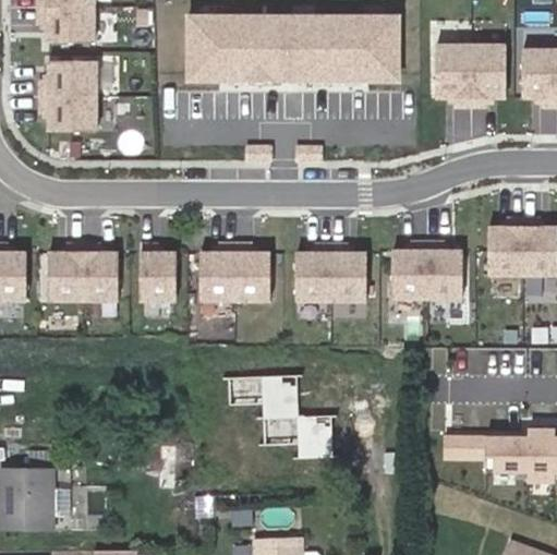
[(38,0),(38,39),(95,39),(95,0),(38,0)]
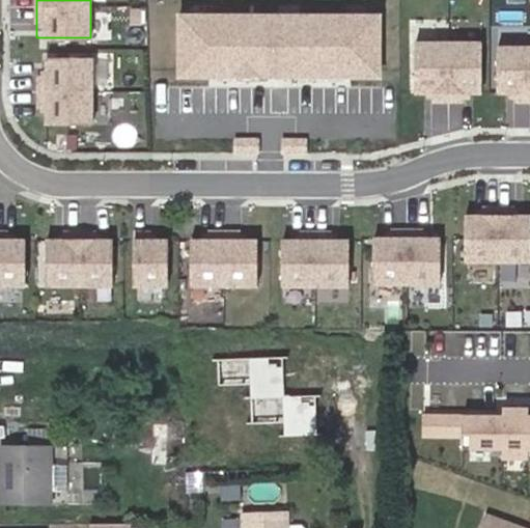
[(382,15),(176,16),(176,81),(382,81),(382,15)]
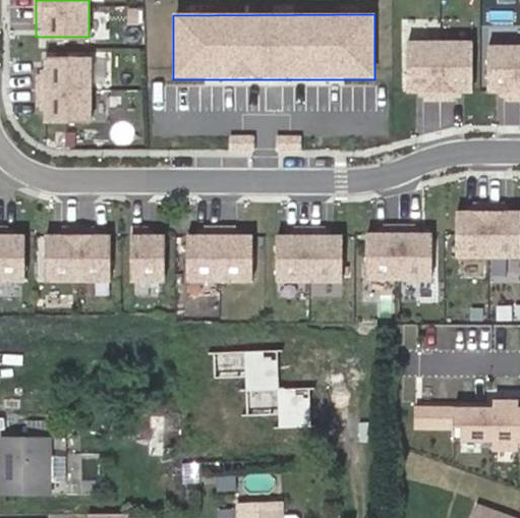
[(472,40),(404,41),(400,87),(471,84),(472,40)]
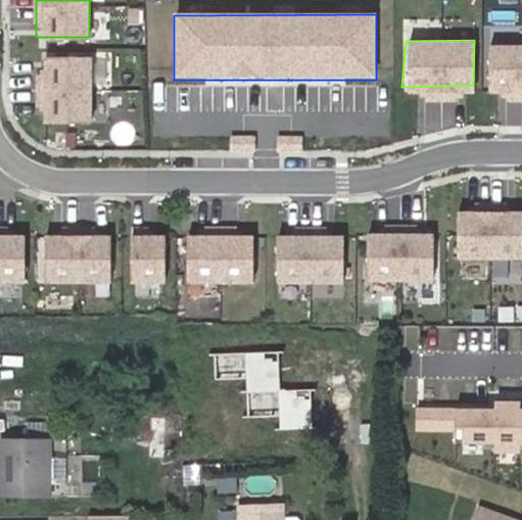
[(521,44),(484,43),(483,87),(521,87),(521,44)]
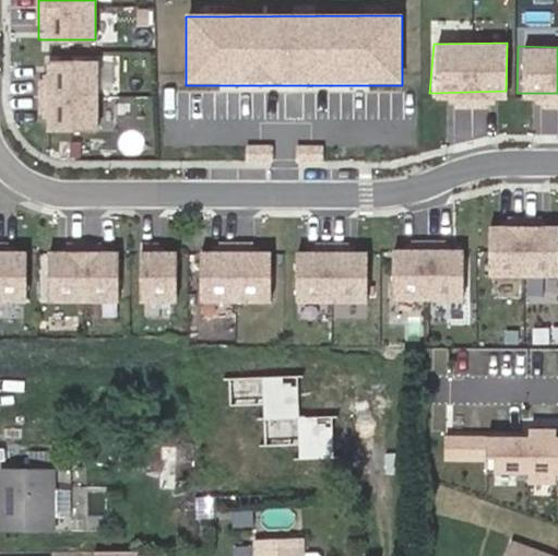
[(95,56),(44,57),(43,131),(96,129),(95,56)]
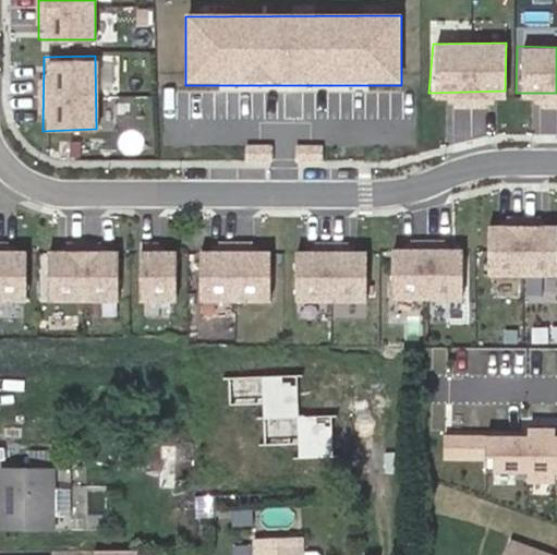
[(556,226),(484,227),(483,275),(556,273),(556,226)]
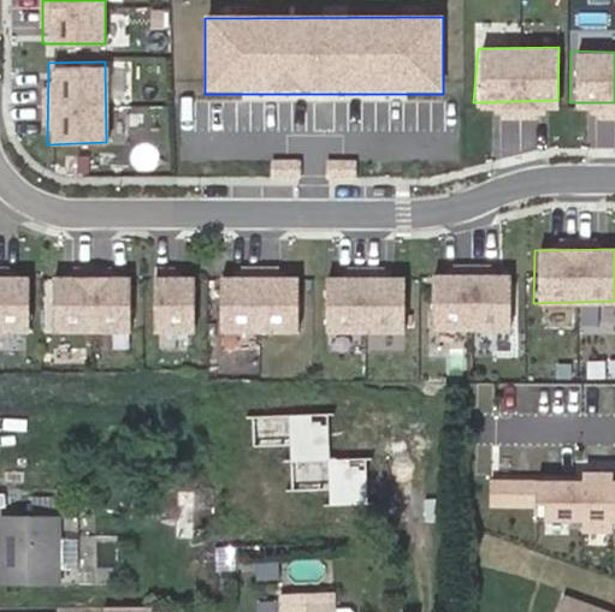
[(195,274),(151,273),(148,332),(194,331),(195,274)]
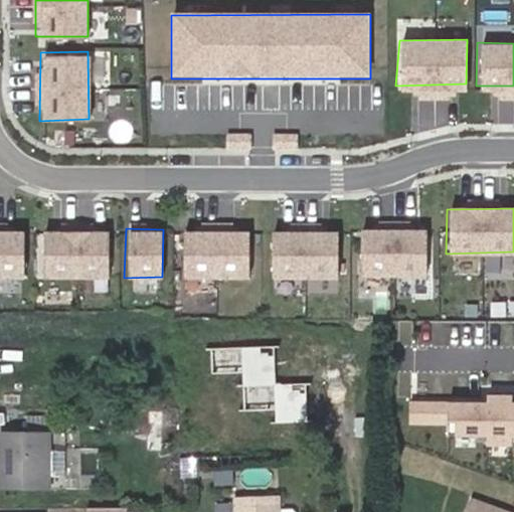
[(425,230),(357,228),(355,276),(423,275),(425,230)]
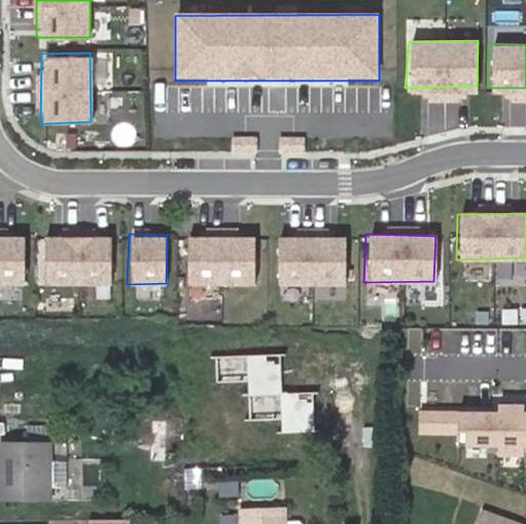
[(23,236),(0,235),(0,280),(23,280),(23,236)]
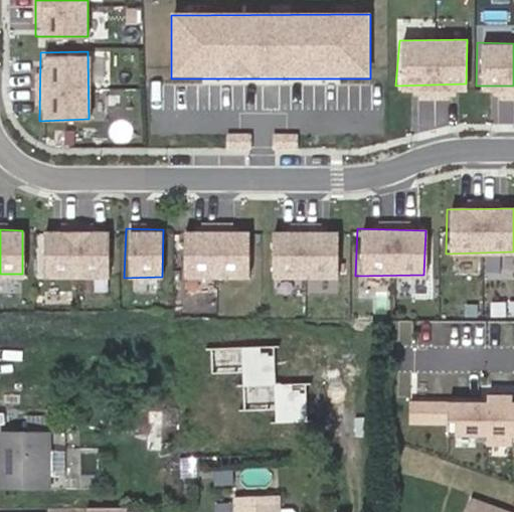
[(109,229),(41,230),(39,276),(109,277),(109,229)]
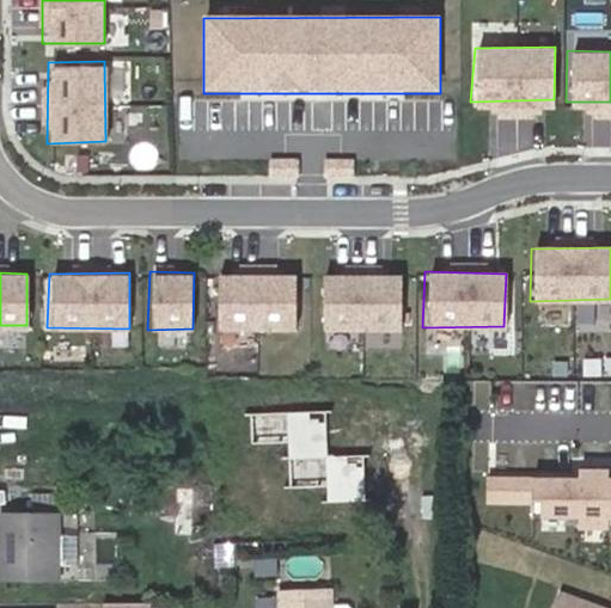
[(298,274),(222,272),(221,326),(298,327),(298,274)]
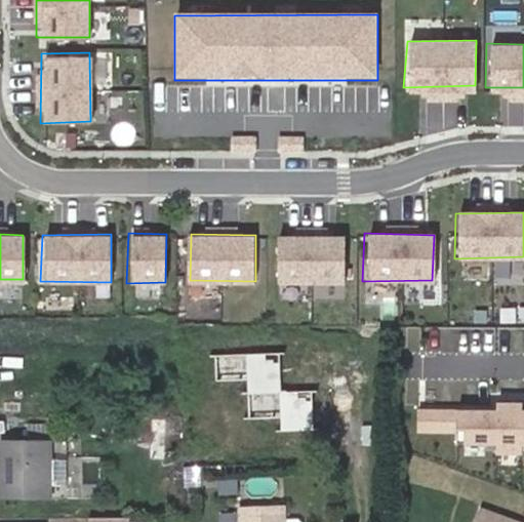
[(344,236),(276,235),(273,282),(343,279),(344,236)]
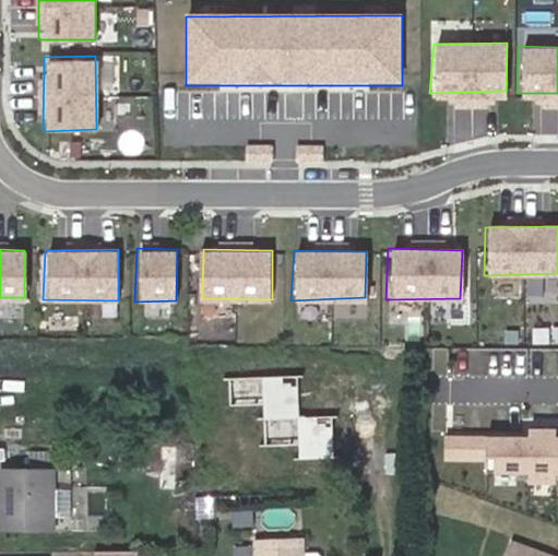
[(557,434),(448,432),(447,460),(495,461),(494,474),(531,474),(531,485),(557,485),(557,434)]
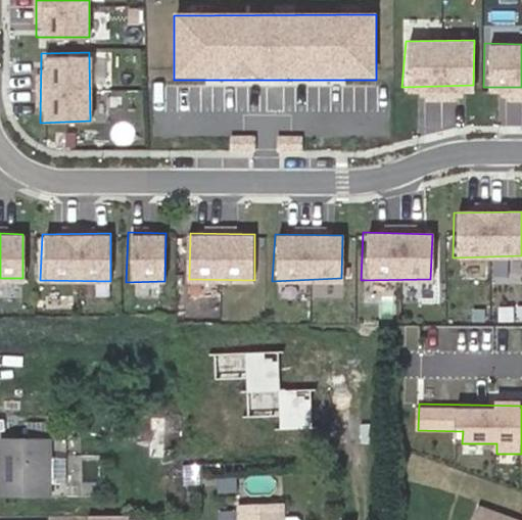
[(50,437),(0,437),(0,489),(50,490),(50,437)]
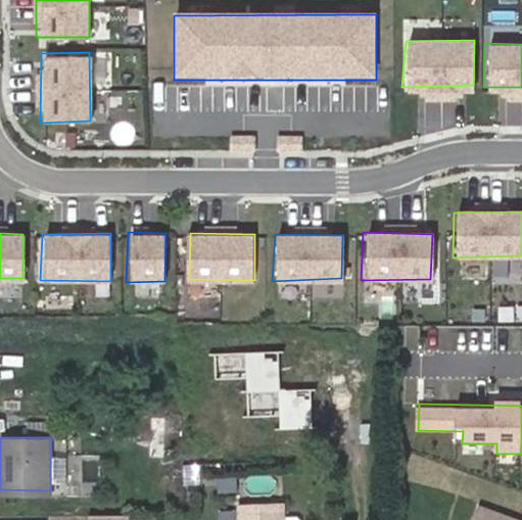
[(281,519),(280,493),(237,497),(238,519),(281,519)]
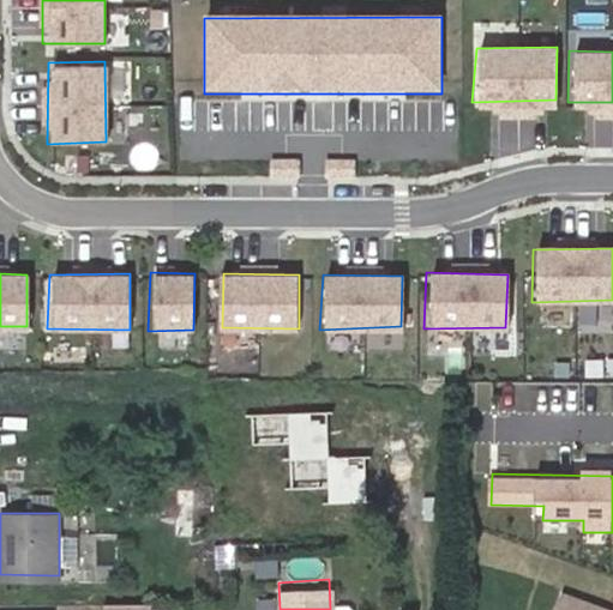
[(606,609),(568,597),(562,609),(606,609)]
